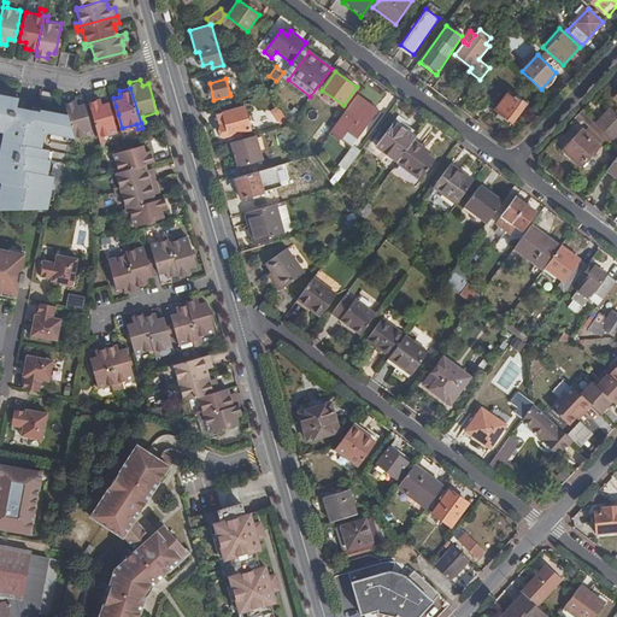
[(53,90),(43,89),(42,98),(52,99),(53,90)]
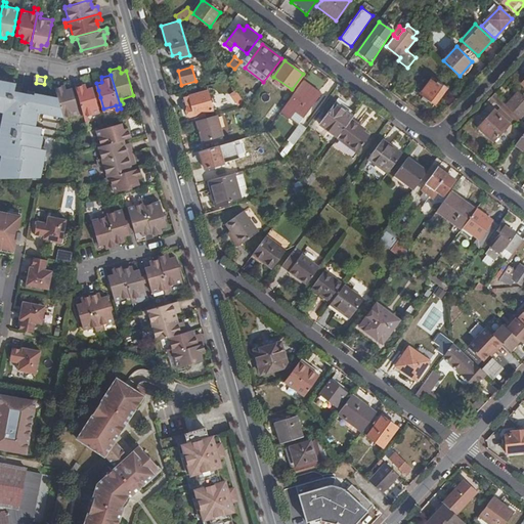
[(0,110),(3,111),(0,125),(0,153),(2,154),(0,162),(0,176),(41,175),(46,146),(41,145),(45,125),(36,123),(38,110),(64,115),(58,94),(34,91),(34,93),(22,91),(23,83),(0,78),(0,110)]
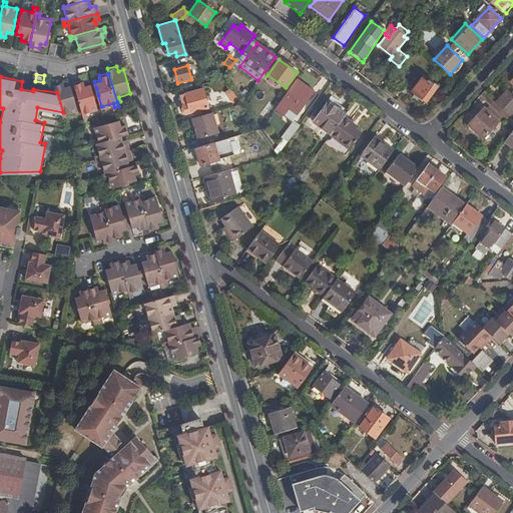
[(271,77),(266,83),(279,92),(283,86),(271,77)]
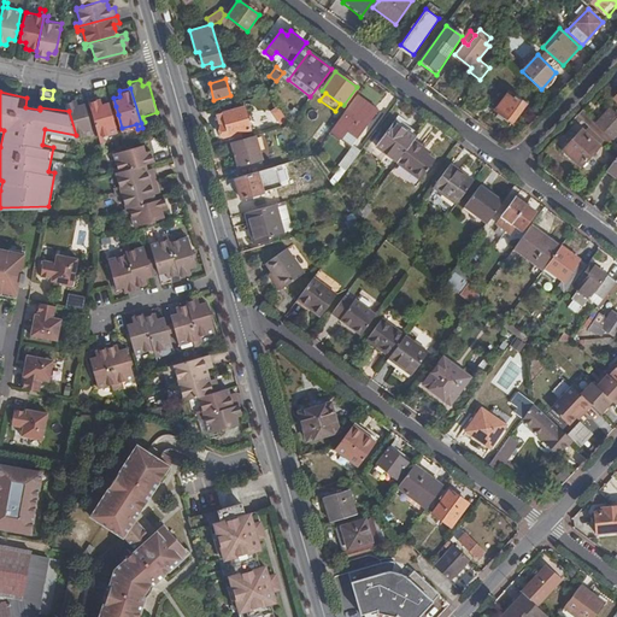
[(512,123),(527,104),(519,99),(518,101),(507,94),(495,110),(512,123)]
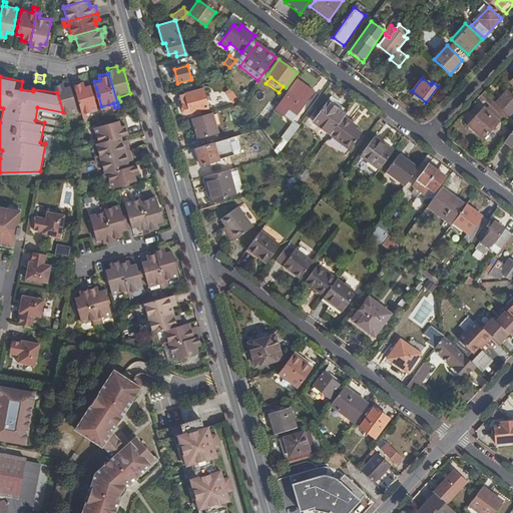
[(314,91),(297,79),(275,108),(285,115),(289,110),(296,115),(314,91)]
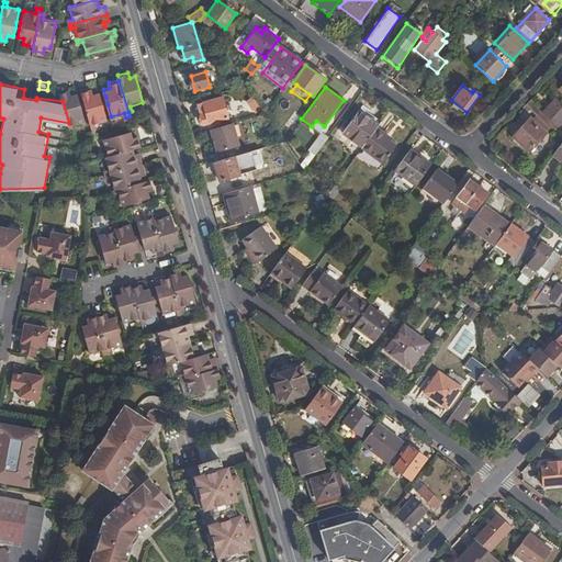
[(91,88),(81,90),(92,128),(96,126),(94,122),(108,117),(103,105),(101,98),(99,90),(92,92),(91,88)]
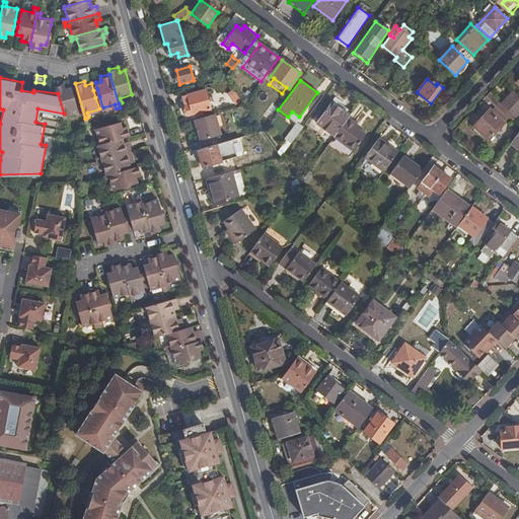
[(65,83),(55,86),(58,93),(64,114),(65,120),(68,119),(68,115),(79,112),(72,86),(66,88),(65,83)]
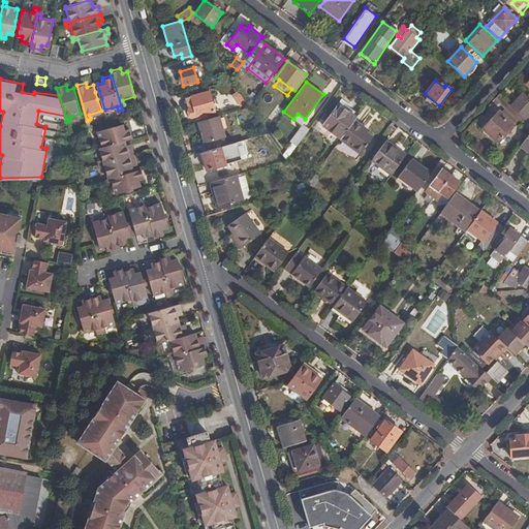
[(210,91),(190,97),(192,106),(191,107),(191,109),(191,110),(190,110),(190,111),(191,113),(192,114),(193,115),(196,116),(196,117),(215,112),(210,91)]
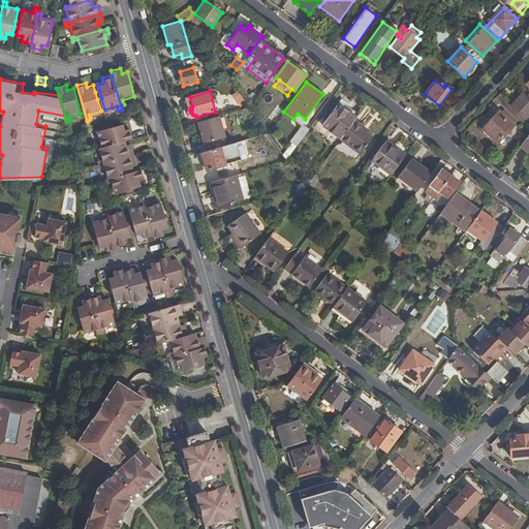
[(232,95),(240,105),(245,102),(238,92),(232,95)]
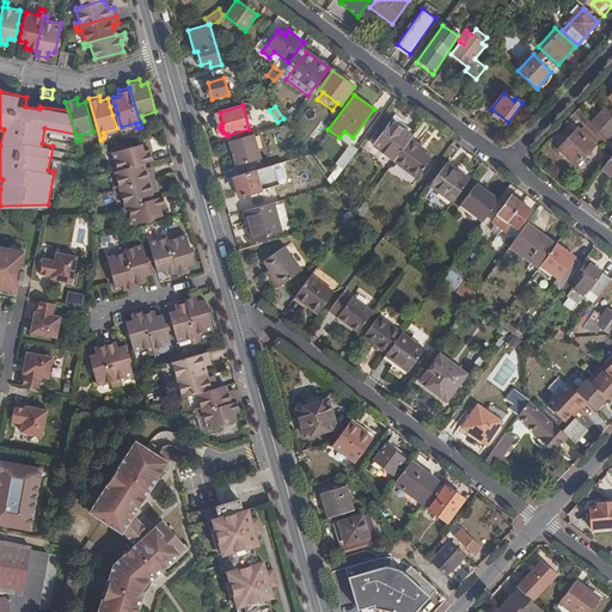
[(592,121),(577,108),(571,115),(601,144),(607,138),(591,122),(592,121)]
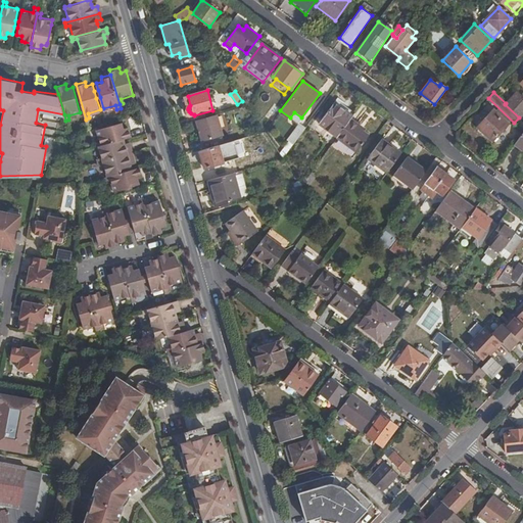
[(522,96),(518,92),(506,103),(505,104),(519,117),(522,112),(522,96)]
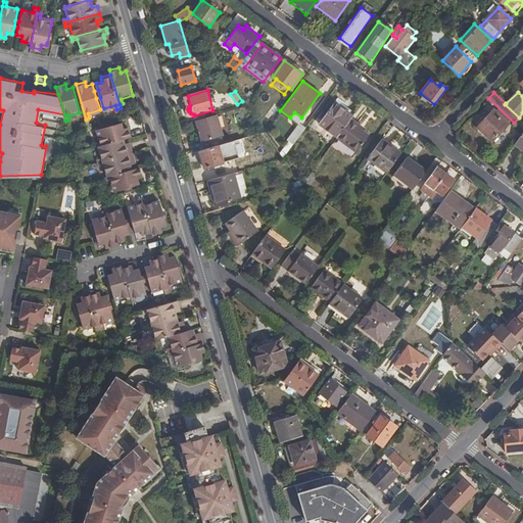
[(319,125),(336,138),(350,119),(343,112),(344,110),(334,103),(319,125)]
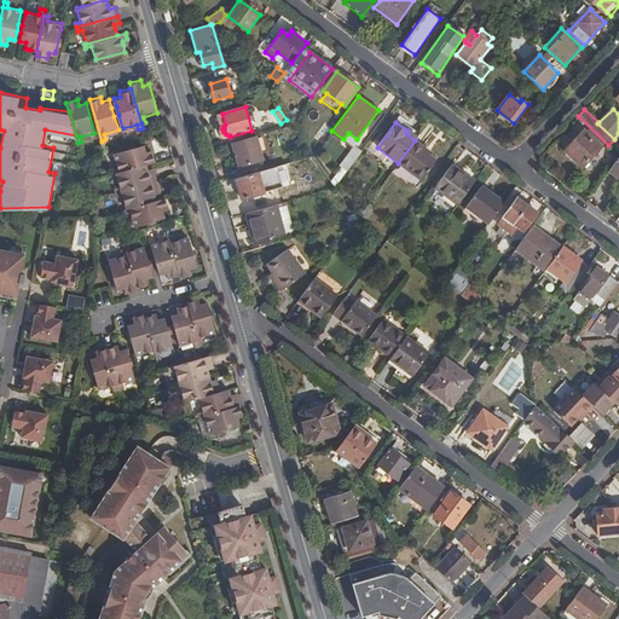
[(415,140),(418,136),(409,128),(408,131),(406,133),(415,140)]
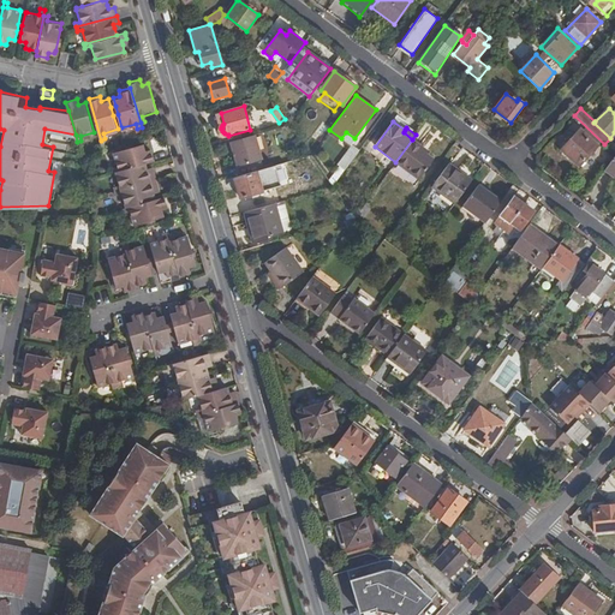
[(598,145),(580,129),(560,150),(578,167),(598,145)]
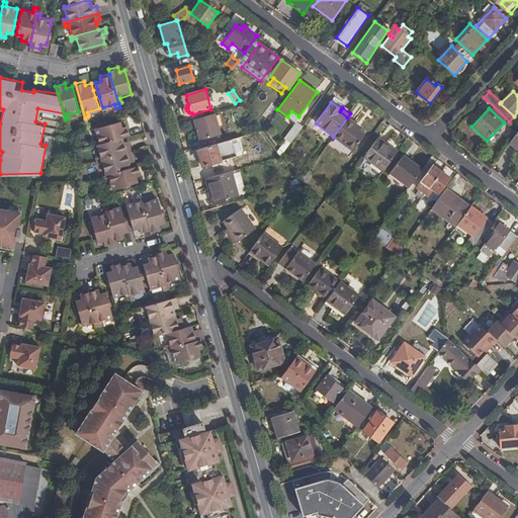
[(291,111),(287,116),(294,122),(298,116),(291,111)]
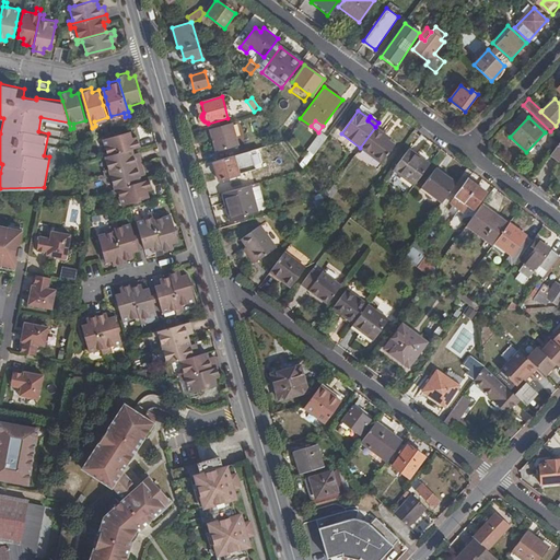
[(232,123),(209,129),(217,152),(238,146),(232,123)]
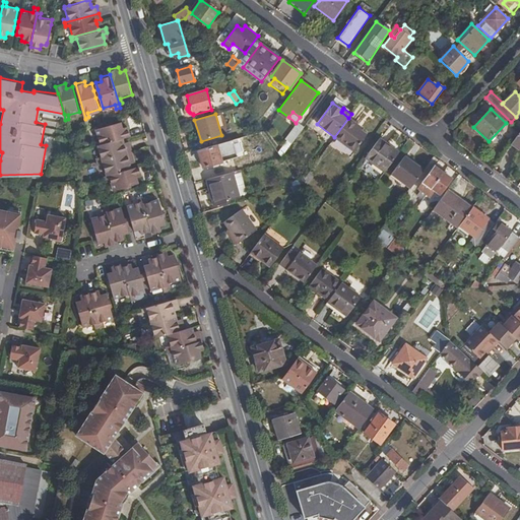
[(348,118),(334,137),(354,151),(367,134),(358,127),(359,125),(348,118)]
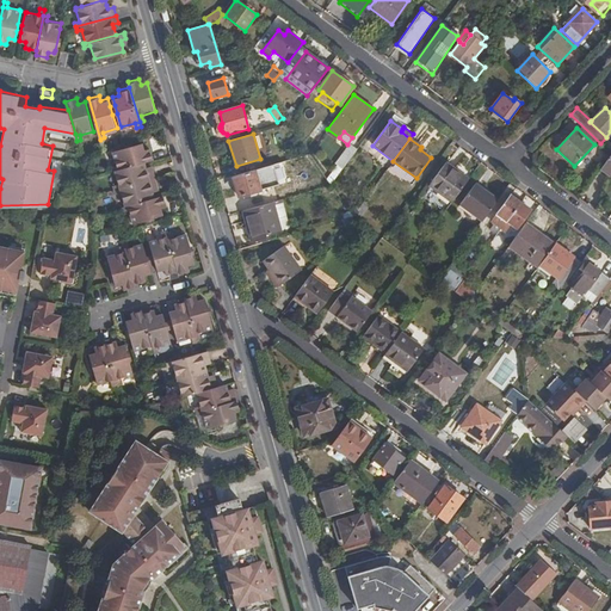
[(144,160),(153,158),(152,152),(150,147),(144,148),(142,142),(113,150),(117,164),(111,165),(112,170),(117,168),(144,160)]
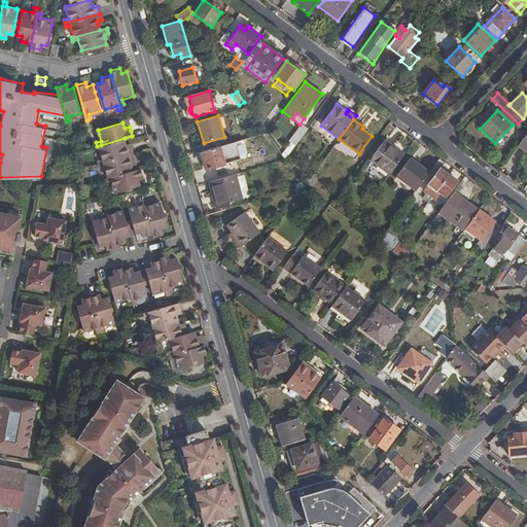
[(291,142),(296,145),(308,130),(302,126),(290,141),(291,142)]
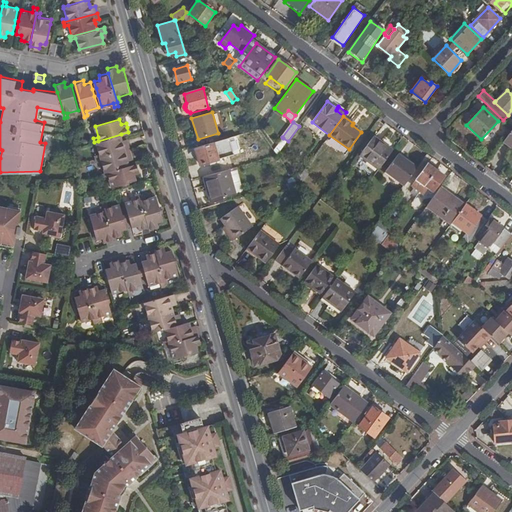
[(511,128),(503,141),(510,146),(511,144),(511,128)]
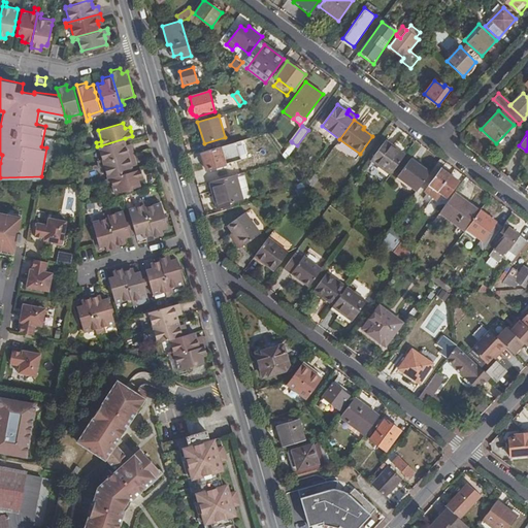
[(268,143),(272,140),(267,133),(262,134),(268,143)]
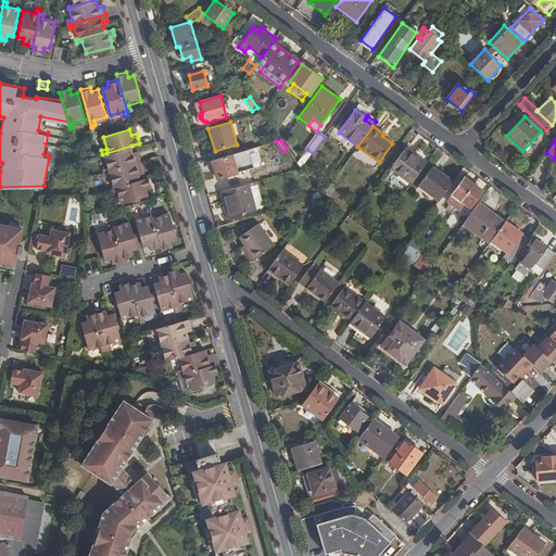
[(106,169),(141,160),(139,153),(135,154),(134,150),(131,146),(106,153),(109,165),(105,166),(106,169)]
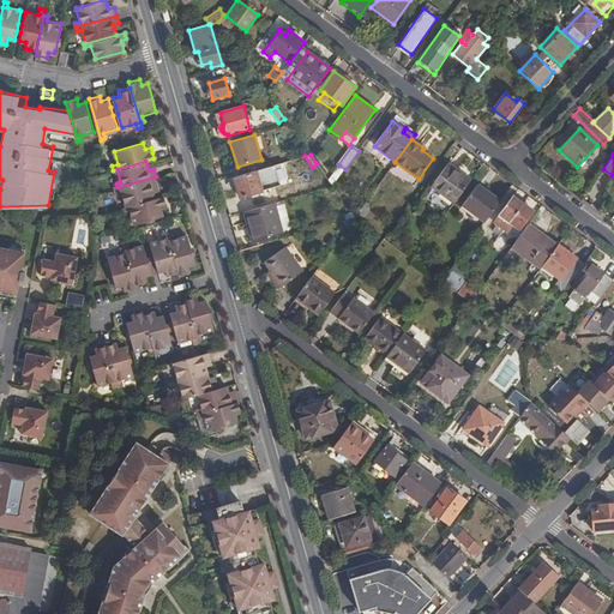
[(319,180),(325,176),(317,163),(312,167),(309,168),(319,180)]
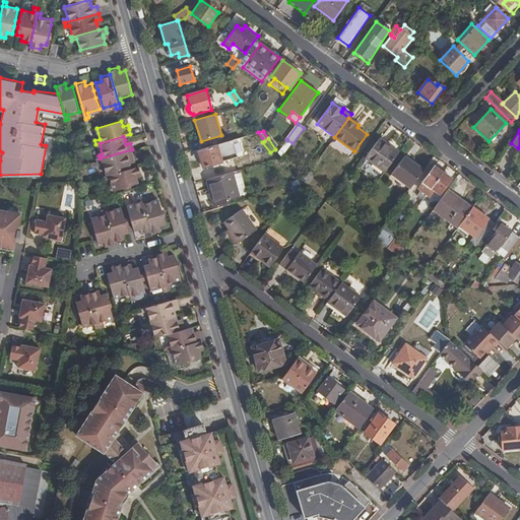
[(366,158),(384,172),(399,151),(380,138),(366,158)]
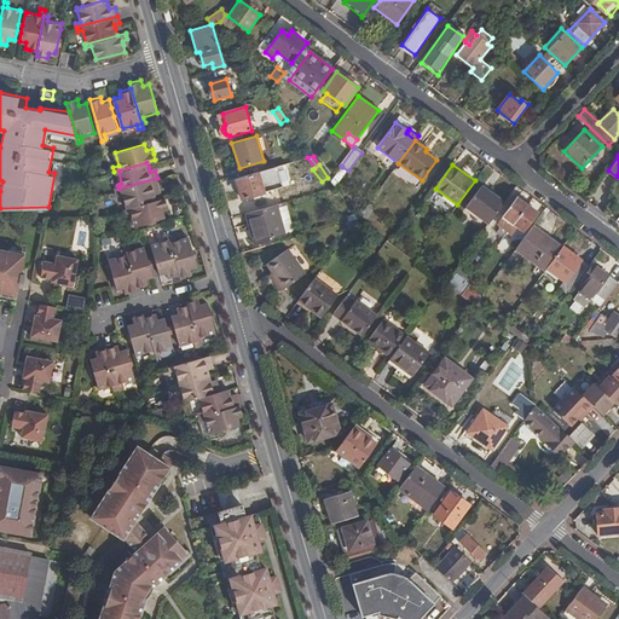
[(331,181),(335,187),(348,171),(342,167),(331,181)]
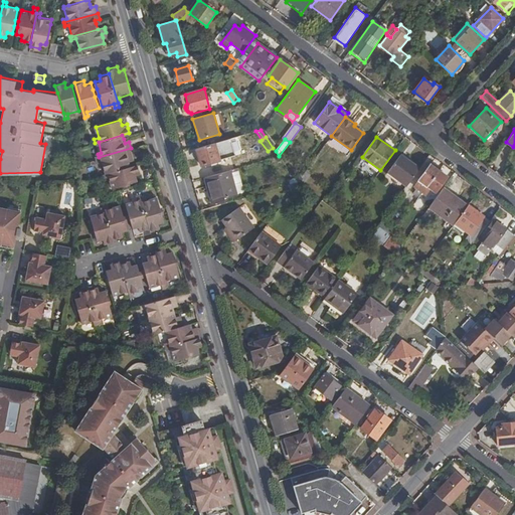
[(215,143),(196,148),(201,166),(220,161),(215,143)]
